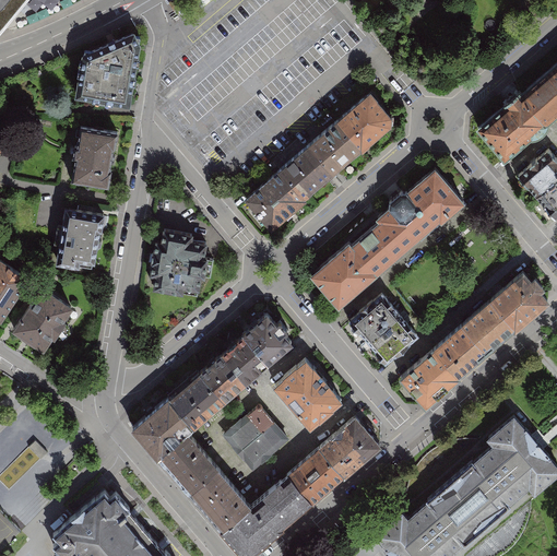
[(0,0),(0,37),(32,0),(0,0)]
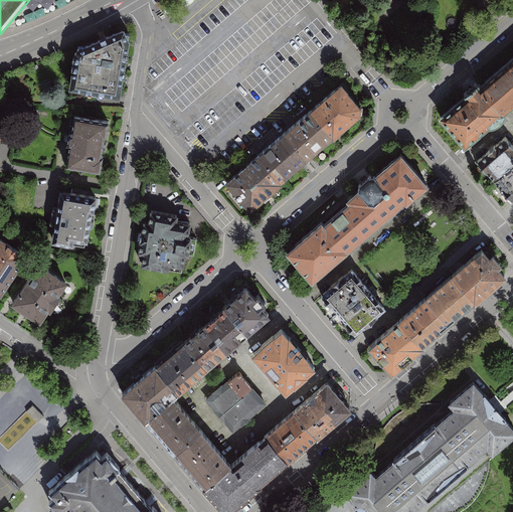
[(170,0),(165,0),(157,5),(162,14),(174,6),(170,0)]
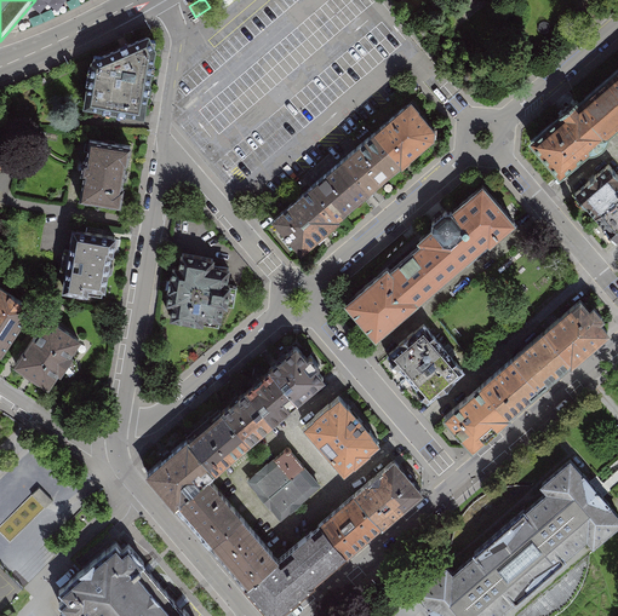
[(86,72),(80,119),(142,128),(154,61),(146,44),(86,72)]
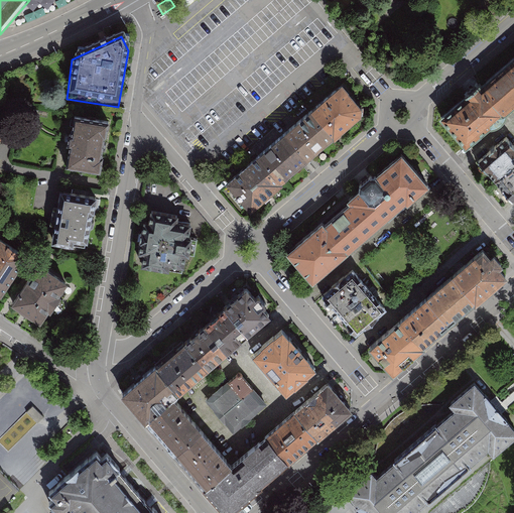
[(513,58),(439,122),(465,152),(513,111),(513,58)]
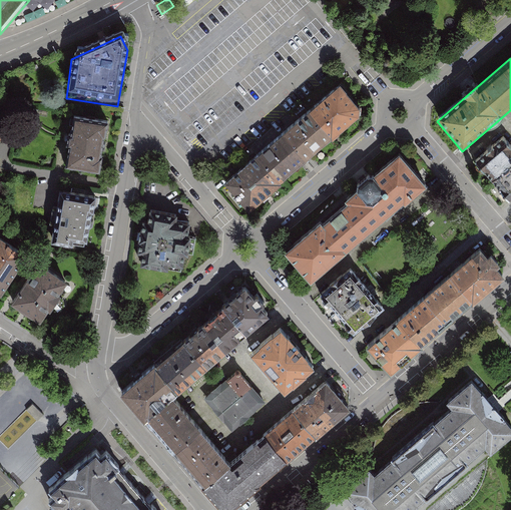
[(342,86),(312,112),(335,141),(356,121),(361,118),(362,109),(360,106),(349,95),(348,90),(342,86)]
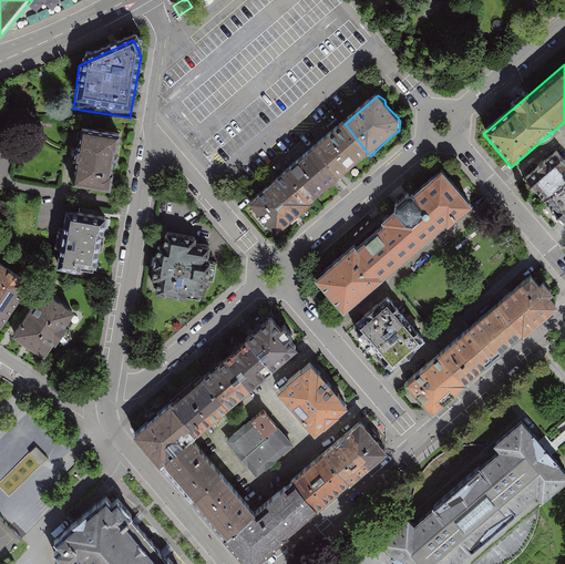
[(345,124),(310,159),(336,187),(370,156),(345,124)]
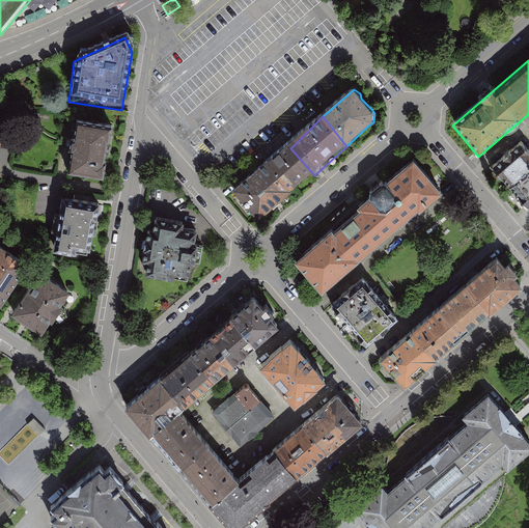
[(114,127),(80,120),(71,172),(106,178),(114,127)]
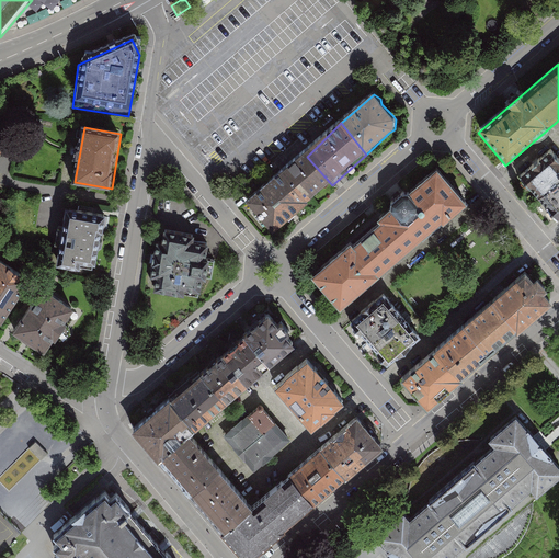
[(558,161),(551,154),(520,181),(556,223),(558,220),(558,161)]
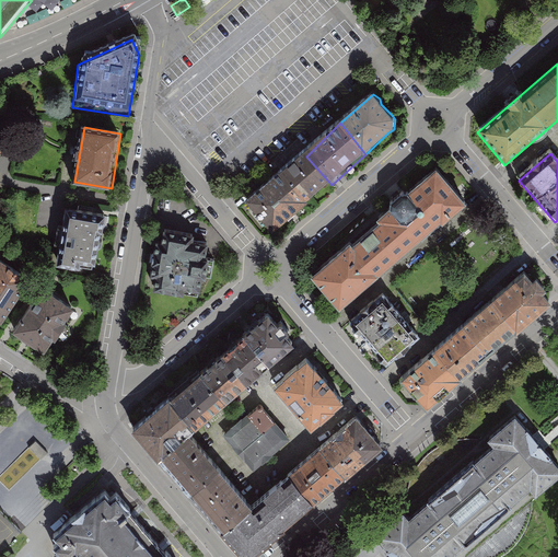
[(306,157),(279,180),(303,209),(332,185),(306,157)]
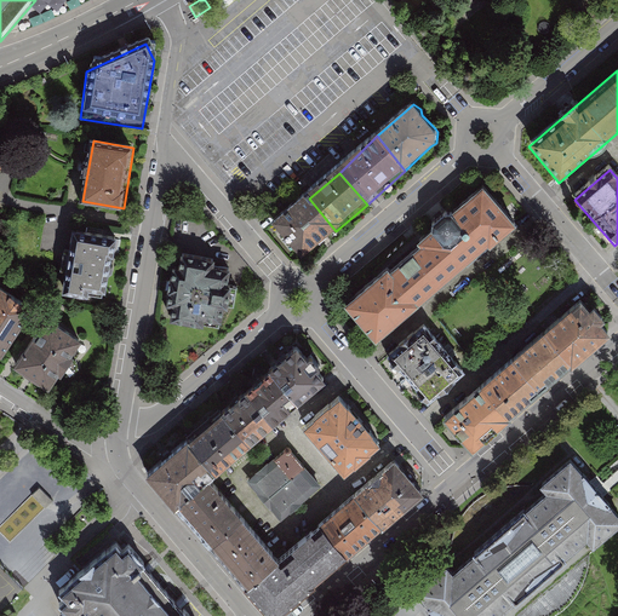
[(481,189),(343,306),(375,344),(514,226),(481,189)]
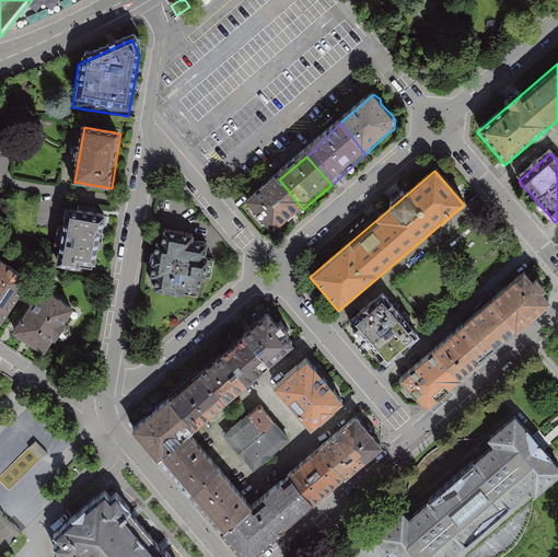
[(244,209),(270,240),(305,211),(303,209),(279,180),(244,209)]
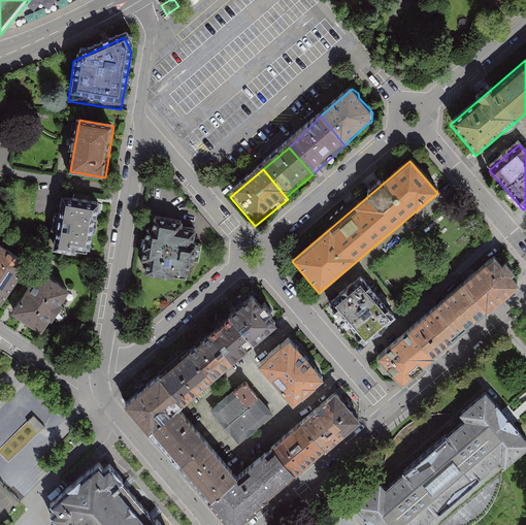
[(99,205),(61,199),(52,252),(91,258),(99,205)]
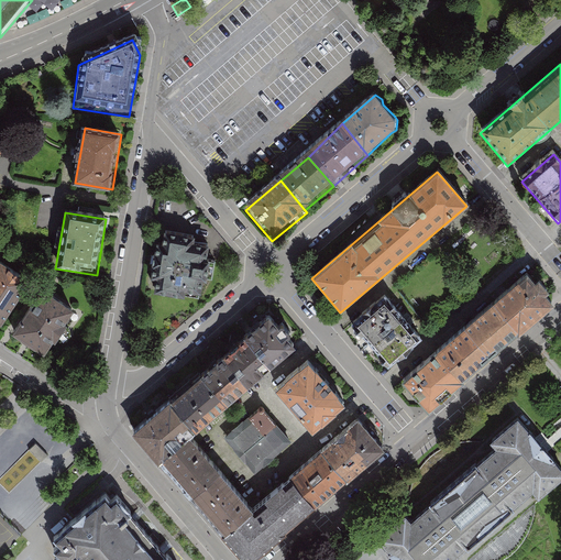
[(157,241),(151,294),(199,300),(201,282),(216,284),(218,262),(208,261),(210,248),(157,241)]
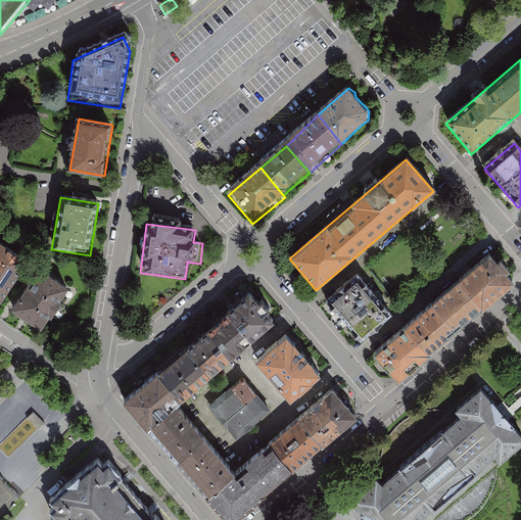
[(0,248),(0,303),(26,266),(0,248)]
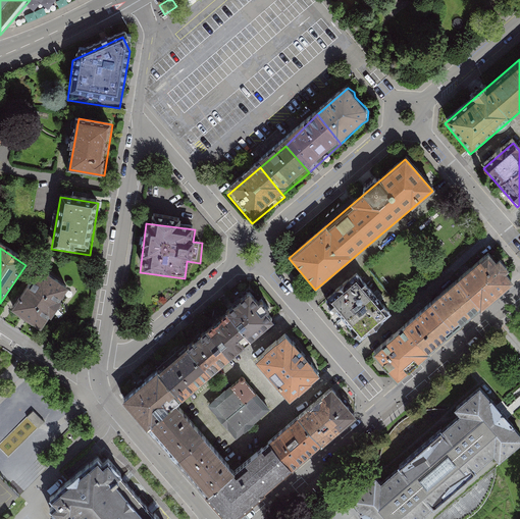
[(488,255),(371,357),(397,386),(514,284),(488,255)]
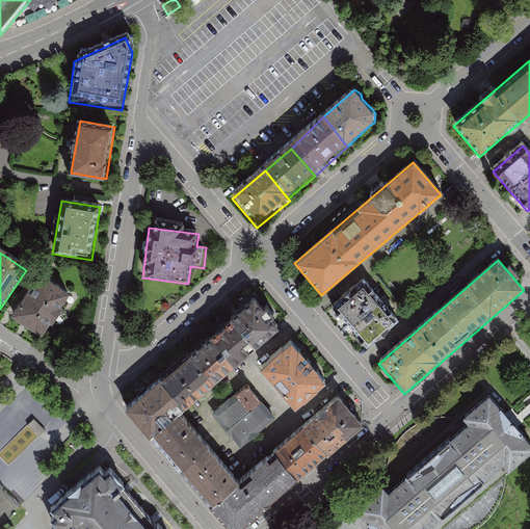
[(10,316),(40,338),(70,295),(41,273),(10,316)]
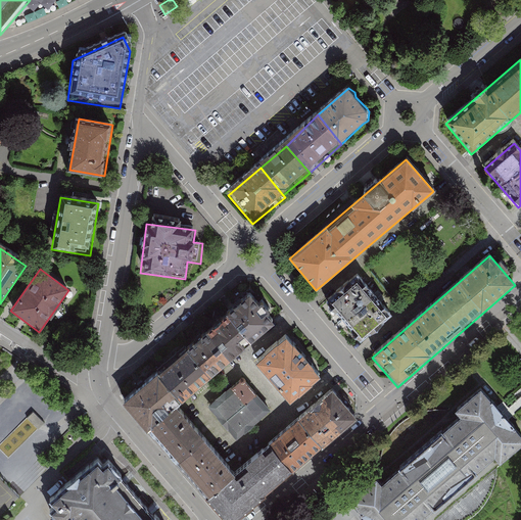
[(359,280),(330,305),(361,340),(389,316),(359,280)]
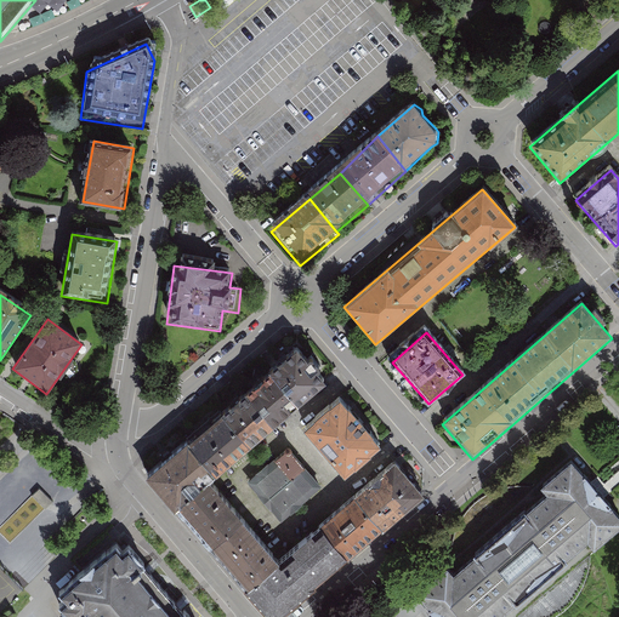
[(327,382),(297,349),(148,478),(268,616),(282,616),(422,496),(395,463),(278,564),(209,484),(327,382)]
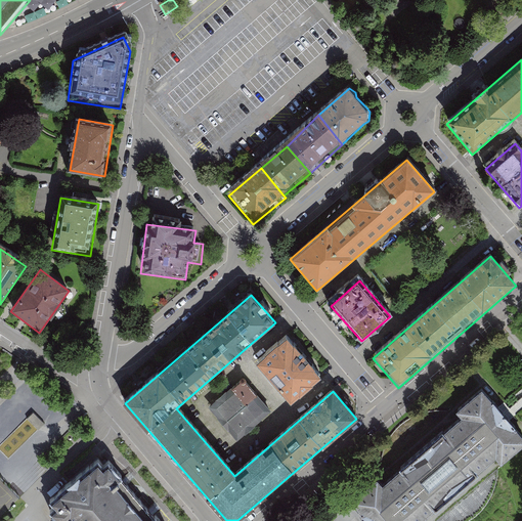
[(286,335),(252,365),(290,407),(323,378),(286,335)]
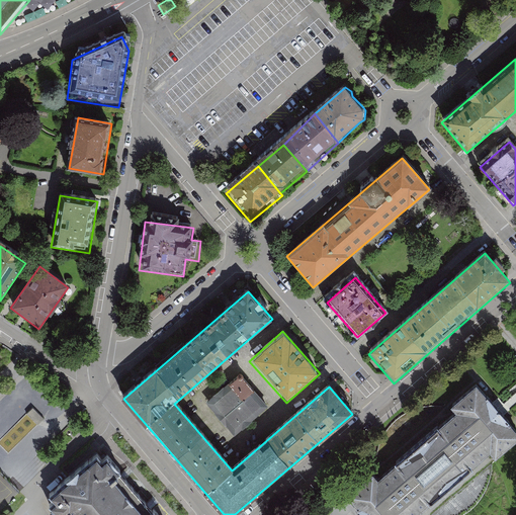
[(268,411),(241,377),(207,405),(236,438),(268,411)]
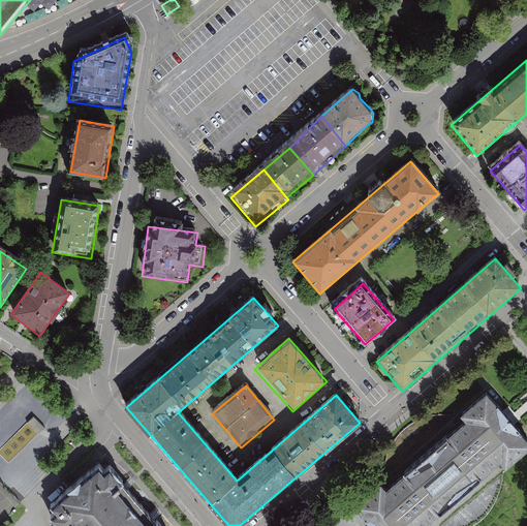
[(379,493),(353,516),(362,525),(436,525),(501,470),(506,476),(526,459),(526,450),(486,403),(461,425),(465,430),(385,499),(379,493)]
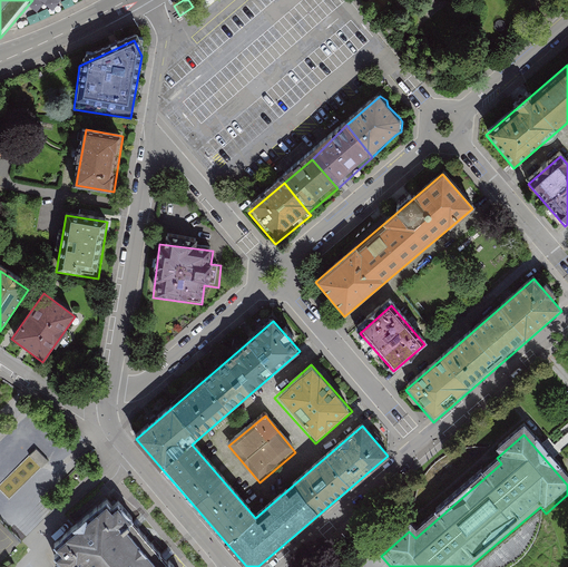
[(35,458),(45,467),(49,462),(38,453),(35,458)]
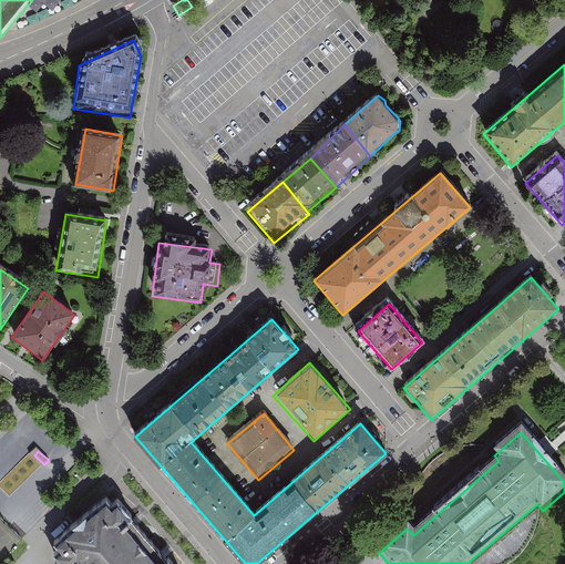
[(28,534),(44,520),(21,495),(6,511),(28,534)]
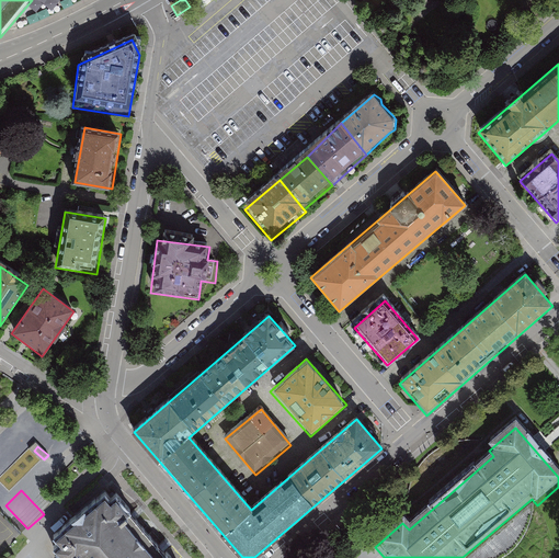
[(163,557),(110,497),(54,545),(61,553),(56,557),(163,557)]
